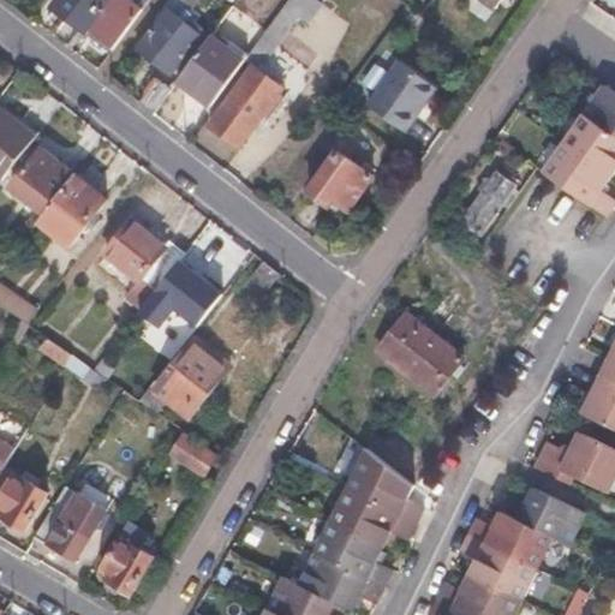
[(87,30),(108,0),(55,0),(53,5),(81,25),(87,30)]
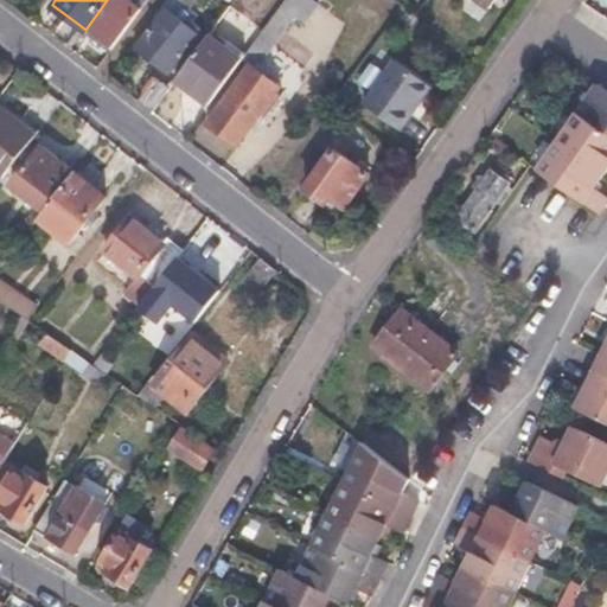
[(123,0),(107,0),(85,30),(112,49),(139,11),(123,0)]
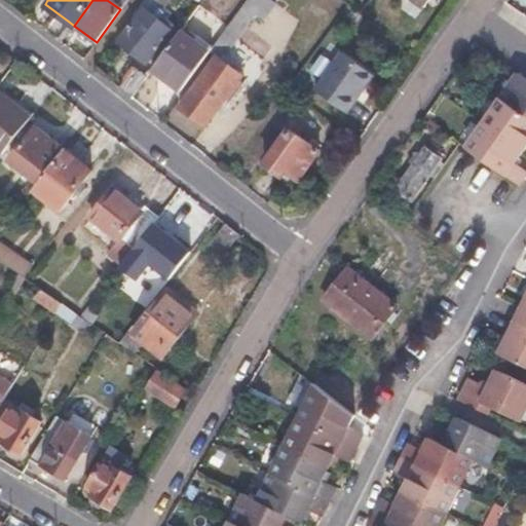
[(144,0),(133,16),(137,20),(118,43),(146,65),(172,31),(160,23),(167,13),(162,10),(170,0),(144,0)]
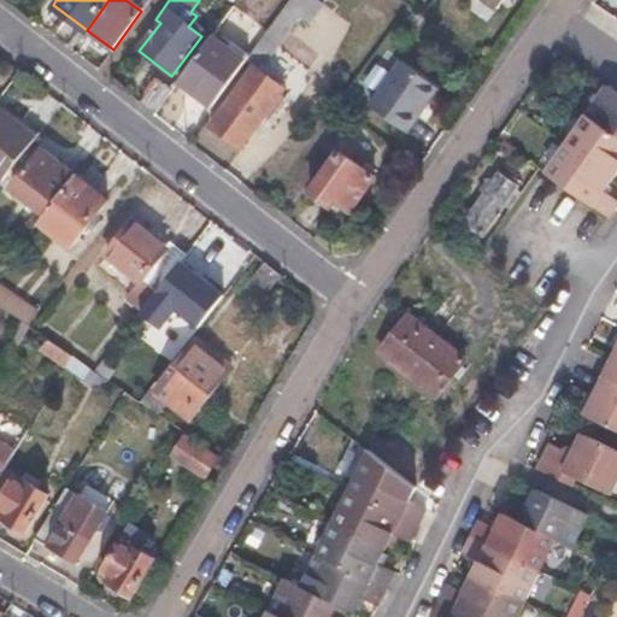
[(312,0),(289,0),(244,62),(253,69),(211,125),(241,148),(286,93),(259,74),(299,19),(307,27),(322,7),(312,0)]
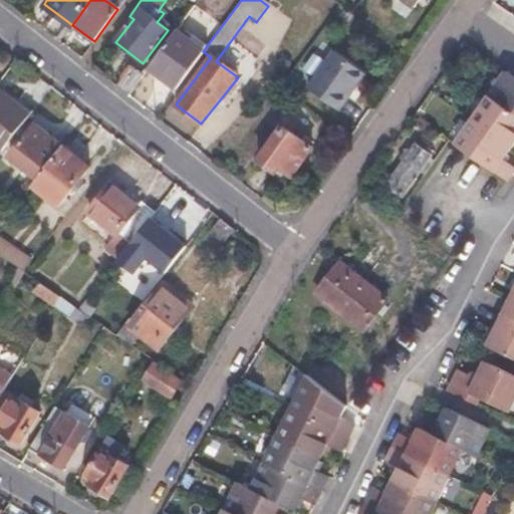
[(175,90),(203,51),(177,30),(148,69),(175,90)]
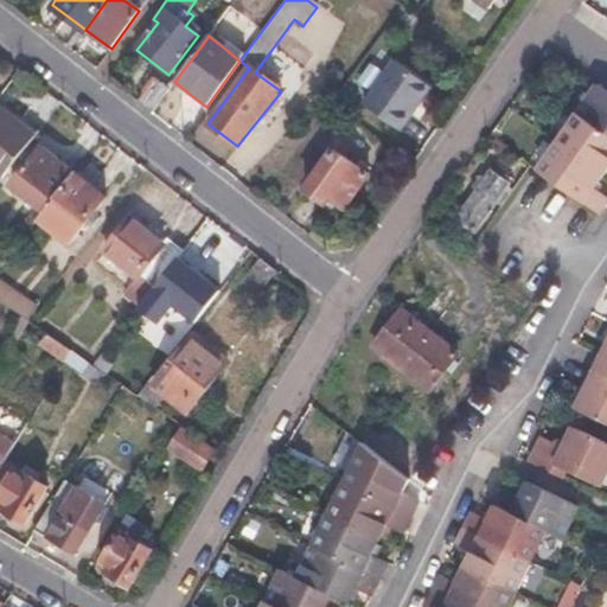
[(394,61),(363,103),(400,131),(430,87),(394,61)]
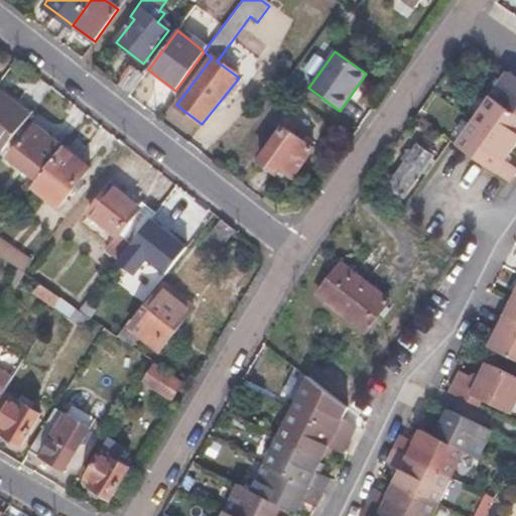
[(515,114),(515,77),(508,72),(491,97),(515,114)]
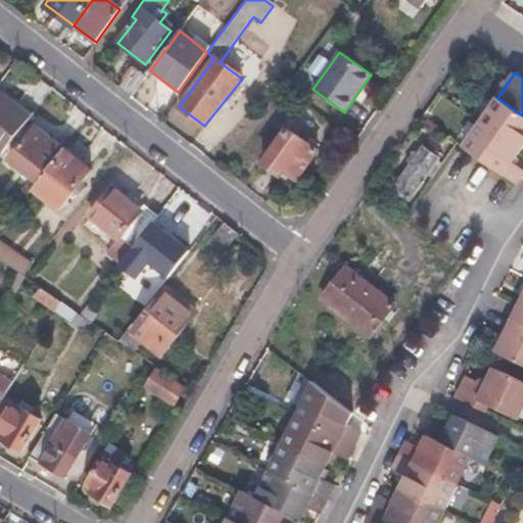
[(0,152),(27,119),(10,105),(13,102),(0,91),(0,152)]
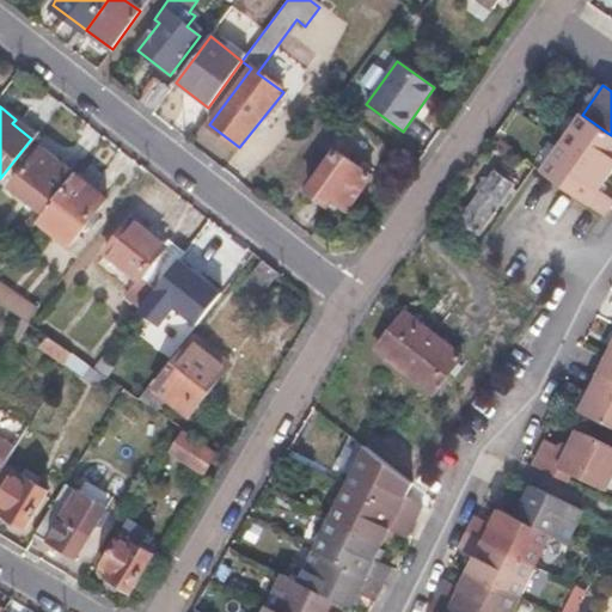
[(611,135),(582,115),(562,144),(606,175),(611,166),(611,135)]
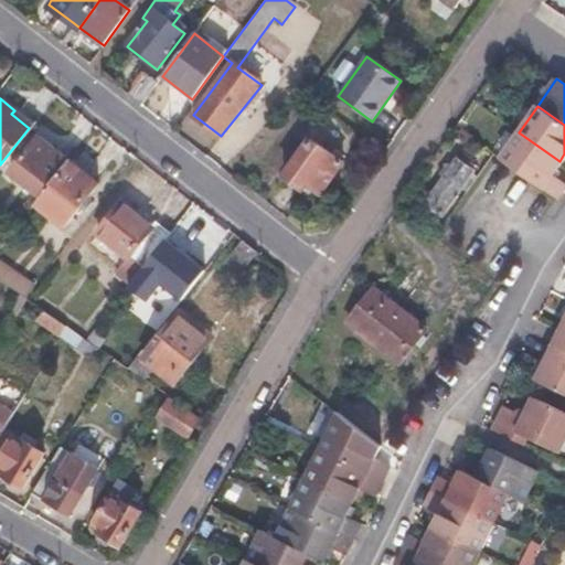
[(564,184),(551,174),(560,161),(519,132),(500,159),(556,199),(564,185),(564,184)]
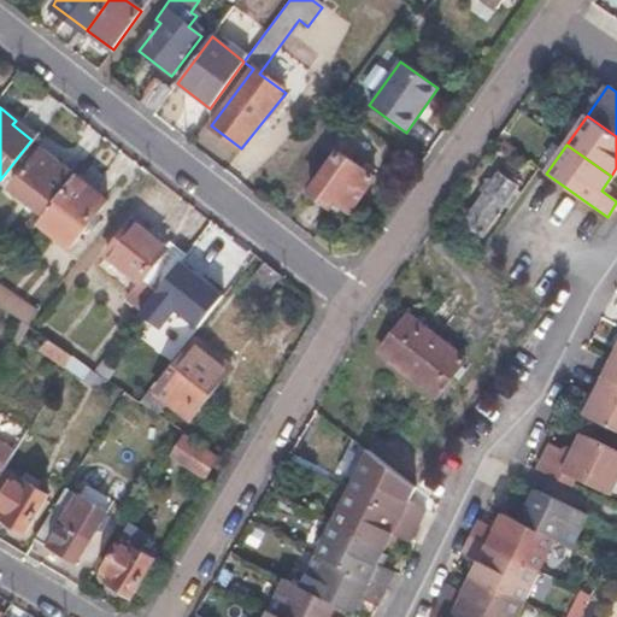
[(9,187),(43,213),(72,175),(39,148),(9,187)]
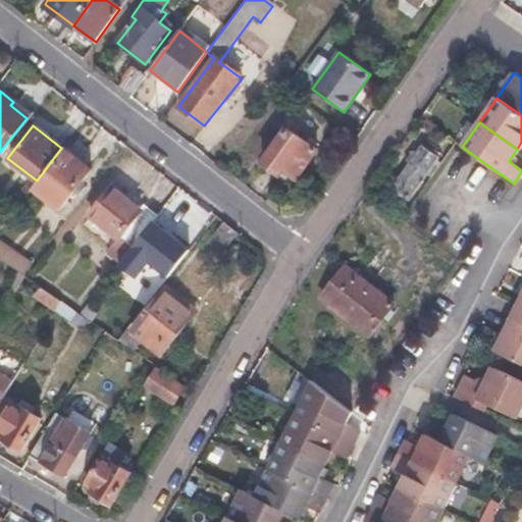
[(262,164),(279,177),(283,171),(296,180),(316,152),(286,129),(262,164)]
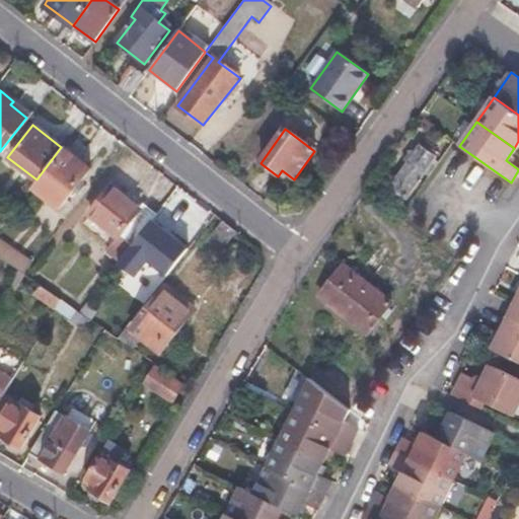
[(87,167),(61,147),(36,179),(30,186),(56,206),(87,167)]
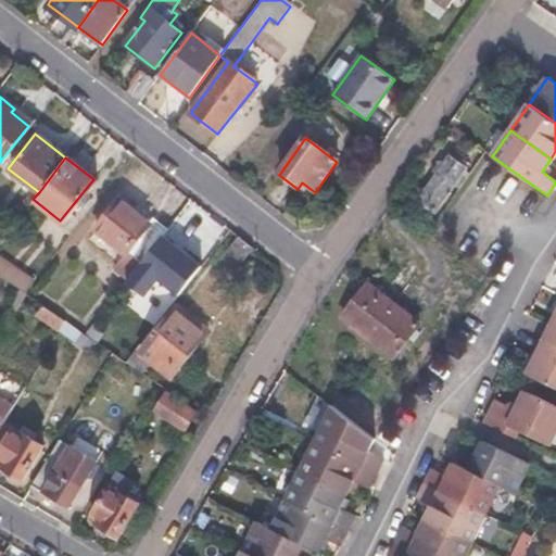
[(418,201),(434,212),(465,168),(449,158),(418,201)]
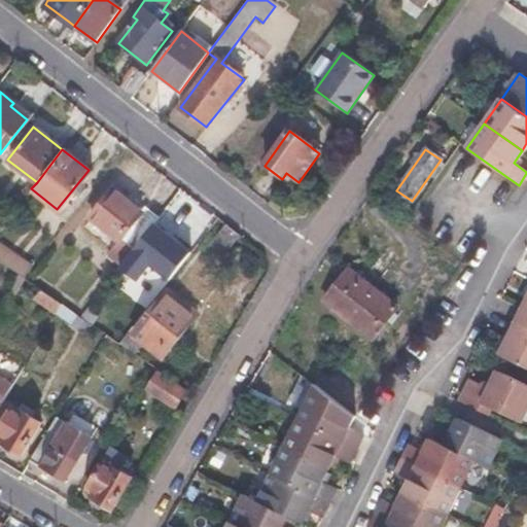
[(119,265),(130,250),(152,222),(157,216),(144,206),(141,210),(114,188),(91,218),(116,239),(107,250),(115,256),(113,259),(119,265)]
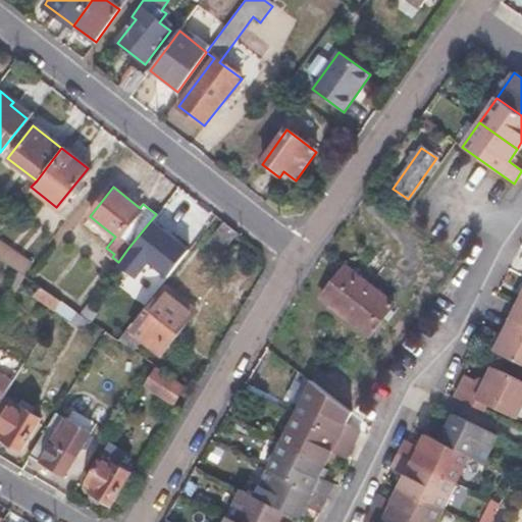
[(187,249),(151,220),(128,248),(165,276),(187,249)]
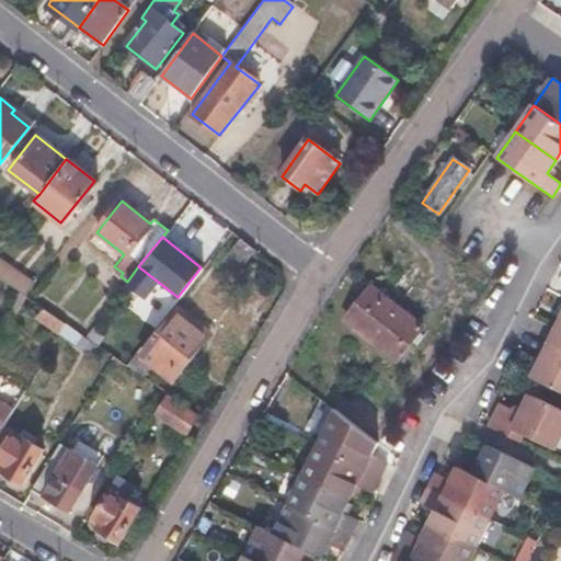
[(0,261),(0,277),(20,292),(23,293),(31,284),(0,261)]
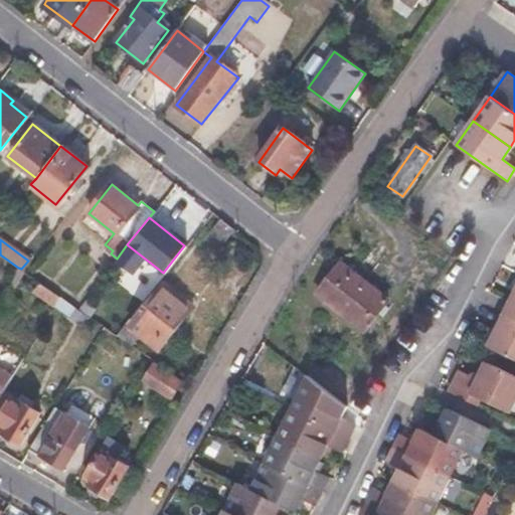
[(341,264),(318,294),(364,330),(387,301),(341,264)]
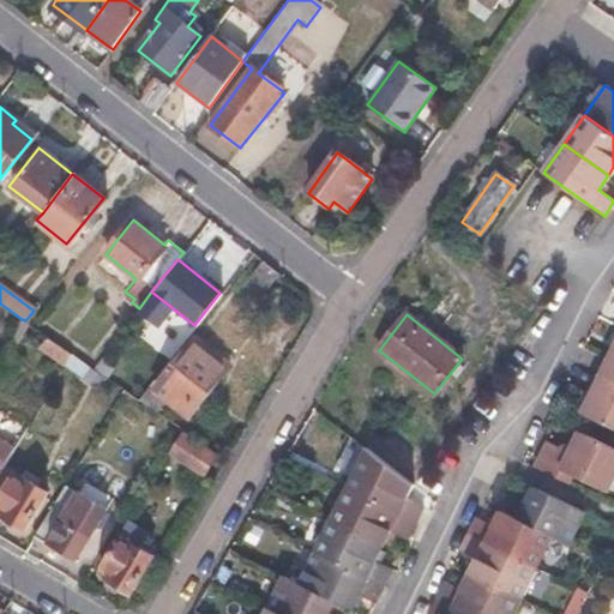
[(37,345),(64,362),(70,351),(44,335),(37,345)]
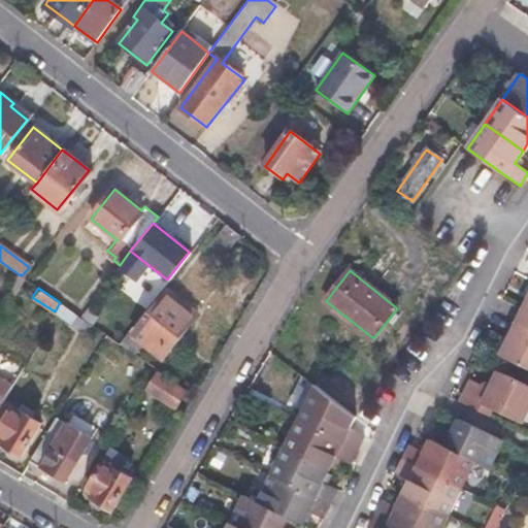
[(164,293),(134,331),(164,355),(194,317),(164,293)]
